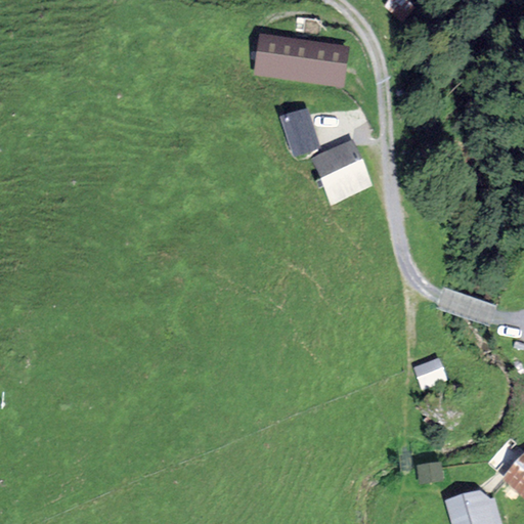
[(349,46),(261,34),(255,77),(344,89),(349,46)]
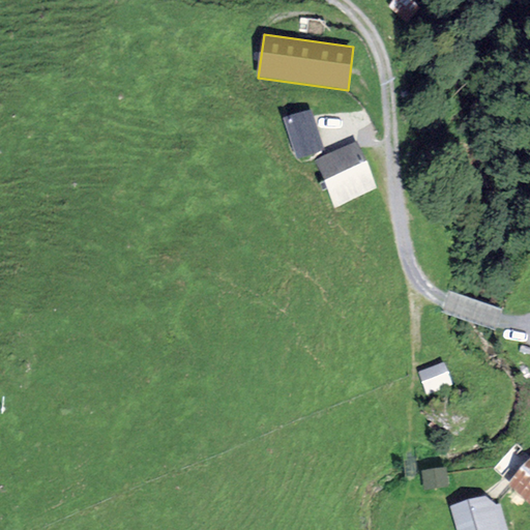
[(313,111),(285,118),(296,159),(324,151),(313,111)]
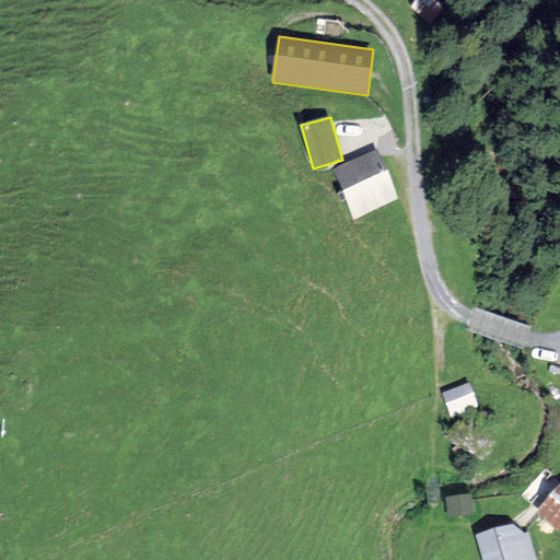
[(335,174),(352,218),(398,199),(381,155),(335,174)]
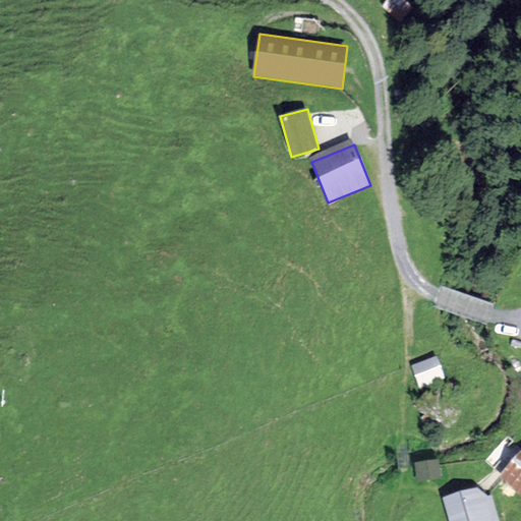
[(436,356),(410,365),(418,389),(444,379),(436,356)]
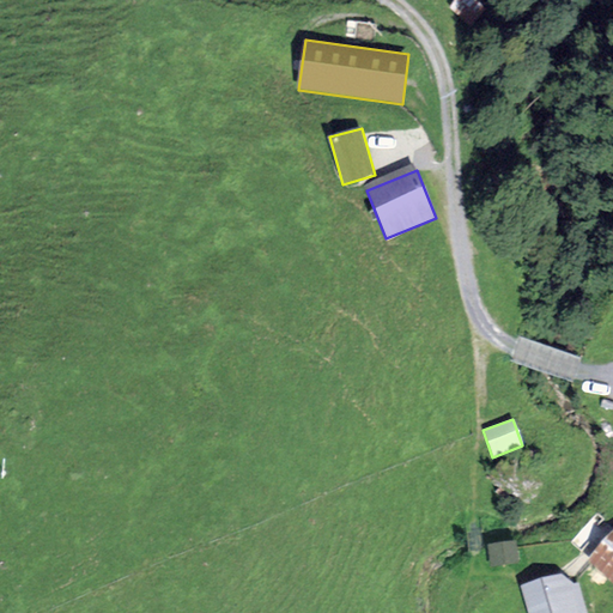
[(612,525),(599,513),(569,544),(612,584),(612,525)]
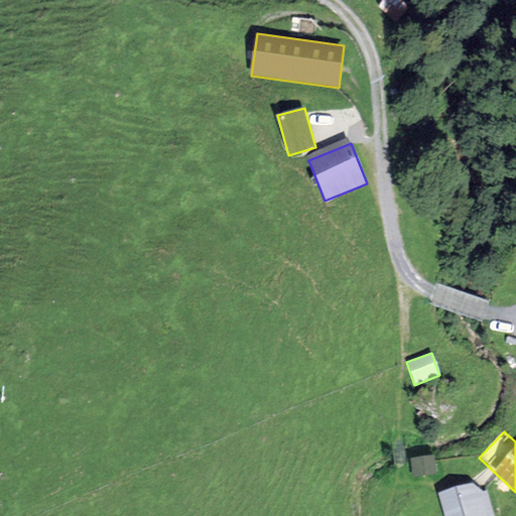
[(433,456),(411,459),(414,476),(436,473),(433,456)]
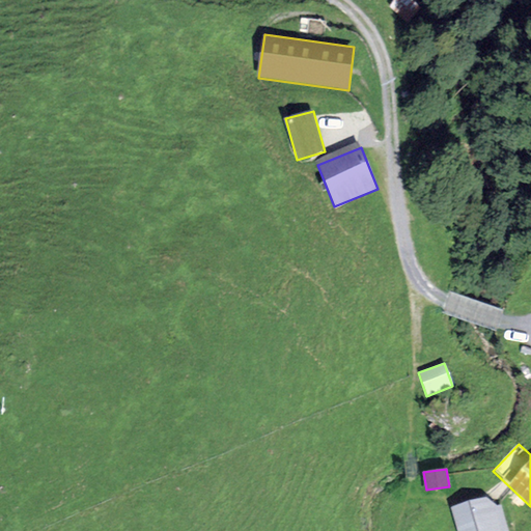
[(507,530),(498,495),(451,507),(457,530),(507,530)]
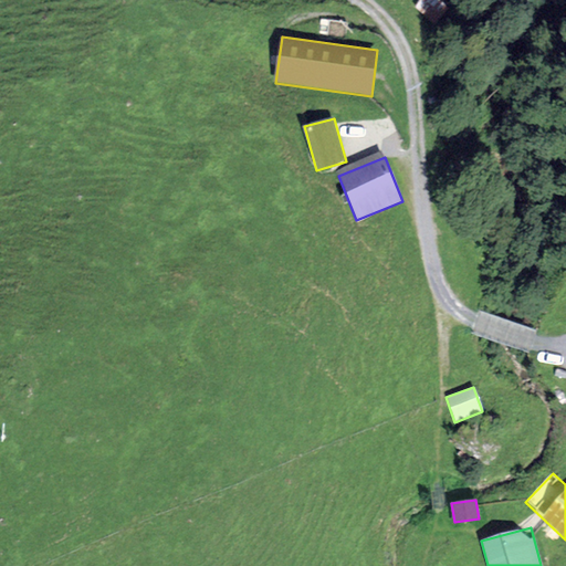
All buildings are outlined.
